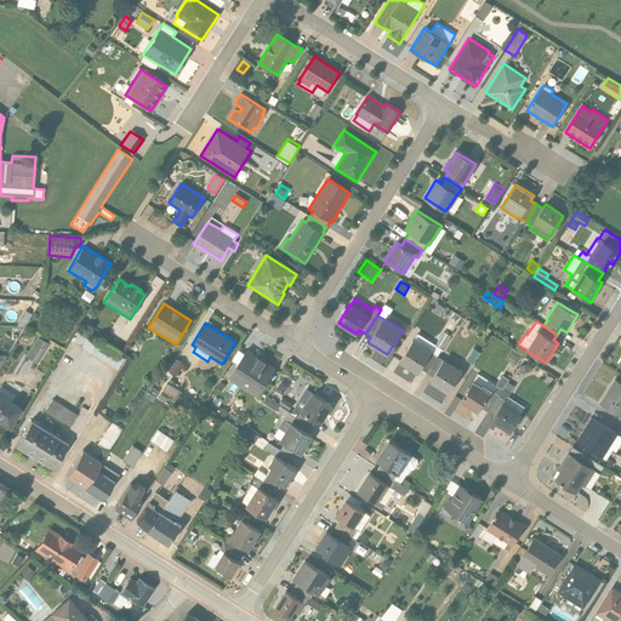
[(427,372),(451,335),(445,331),(443,336),(442,336),(436,346),(417,335),(414,341),(412,340),(399,363),(417,374),(421,369),(427,372)]
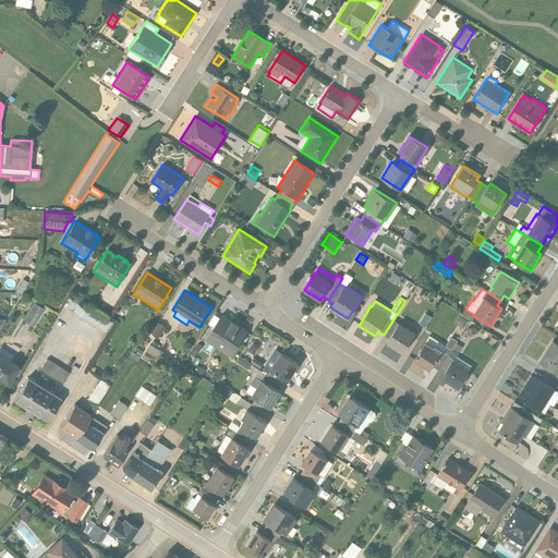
[(35,301),(24,319),(35,325),(46,307),(35,301)]
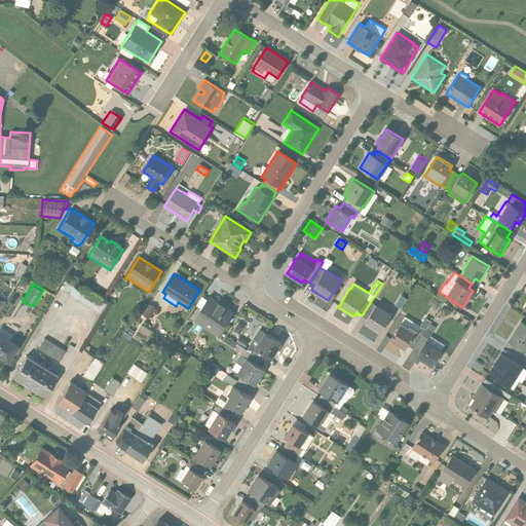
[(218,336),(234,311),(209,296),(193,321),(218,336)]
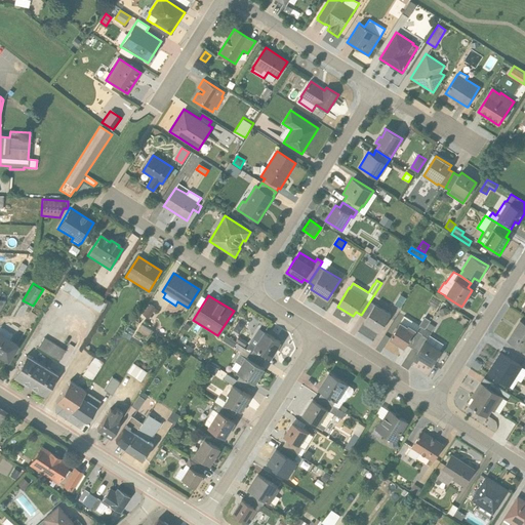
[(405,298),(400,295),(394,305),(400,308),(405,298)]
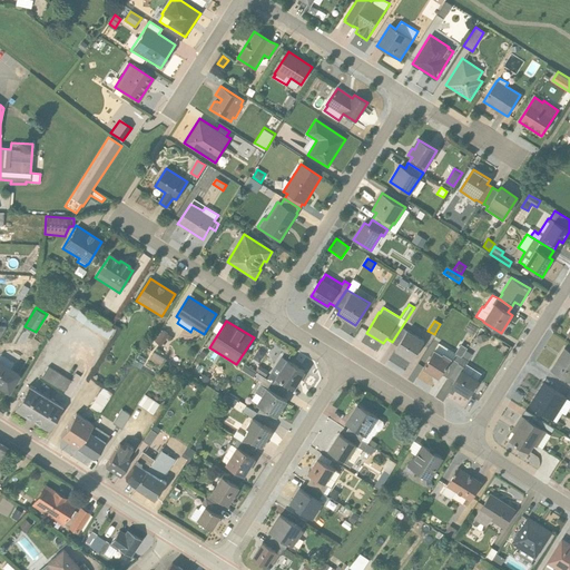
[(411,361),(424,341),(401,327),(392,342),(397,345),(394,351),(411,361)]
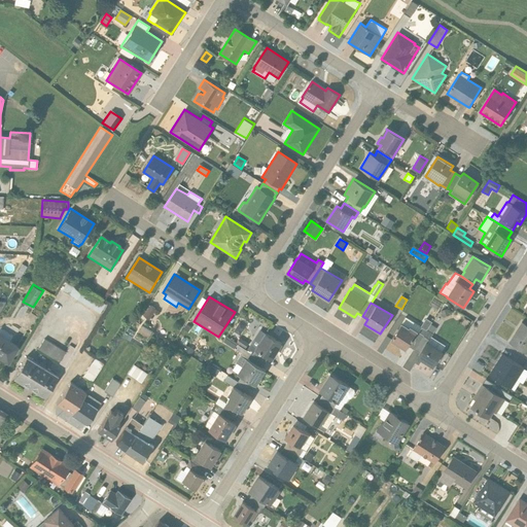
[(155,310),(149,305),(142,315),(148,319),(155,310)]
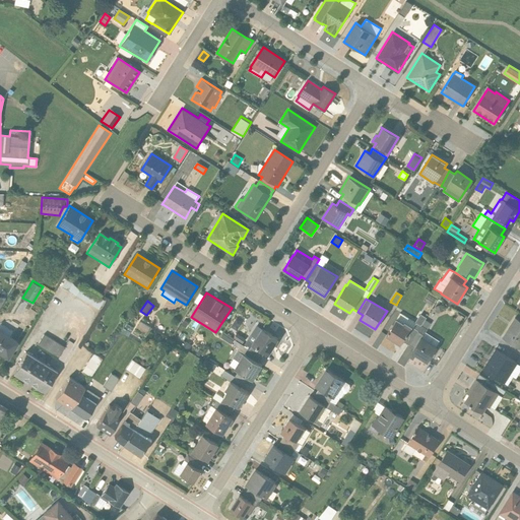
[(435,307),(437,313),(444,311),(441,305),(435,307)]
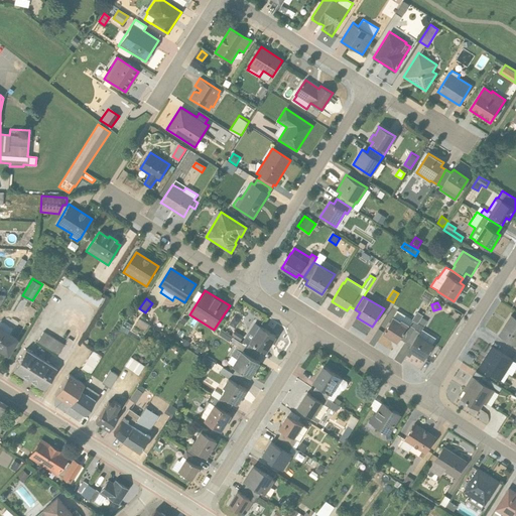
[(392,316),(383,332),(397,342),(399,339),(405,342),(421,317),(422,315),(416,311),(411,319),(397,310),(394,316),(392,316)]
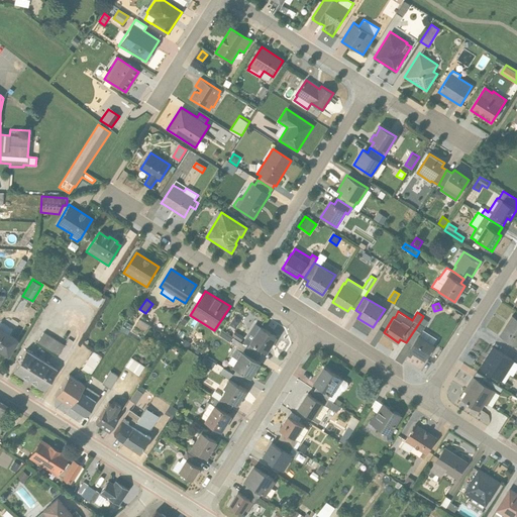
[(499,336),(516,347),(516,345),(516,319),(511,316),(499,336)]
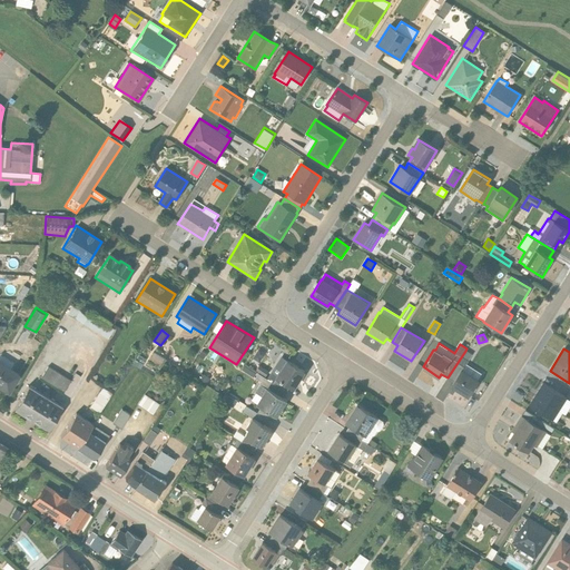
[(258,350),(253,359),(259,363),(265,353),(258,350)]
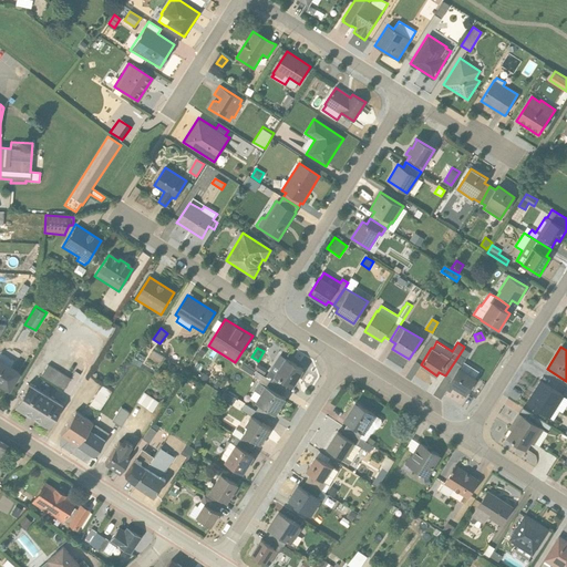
[(470,353),(463,349),(445,375),(452,380),(450,383),(466,393),(475,379),(474,378),(478,372),(463,362),(470,353)]
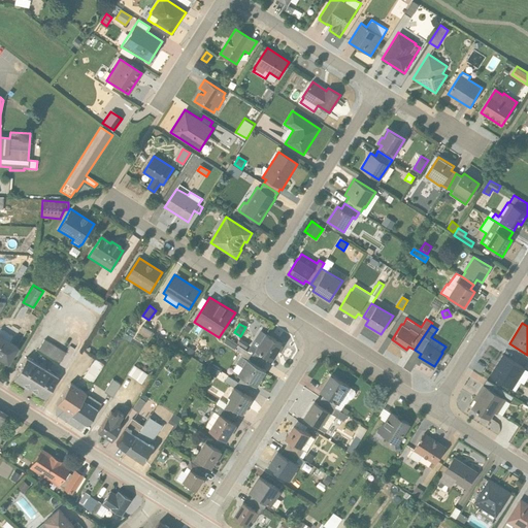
[(12,336),(0,328),(0,359),(7,364),(18,347),(9,340),(12,336)]
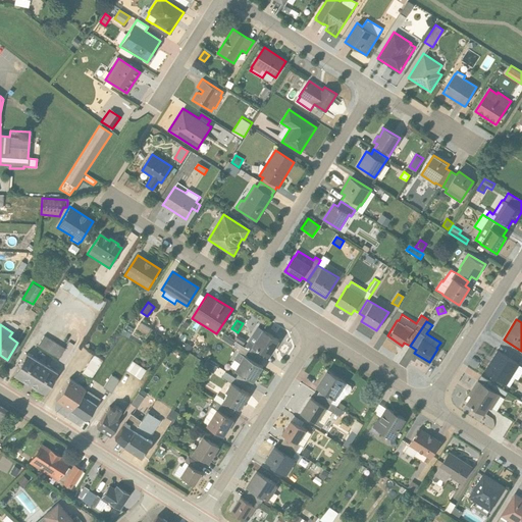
[(258,327),(245,348),(262,359),(266,354),(269,355),(278,341),(258,327)]
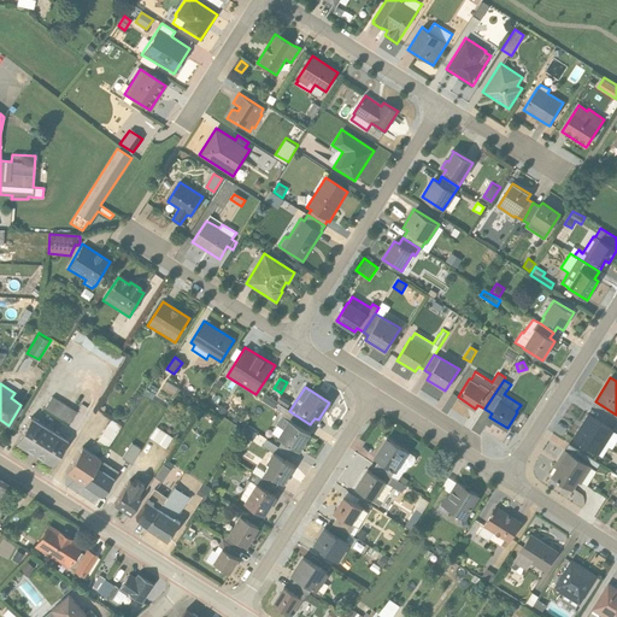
[(291,401),(281,395),(276,401),(287,407),(291,401)]
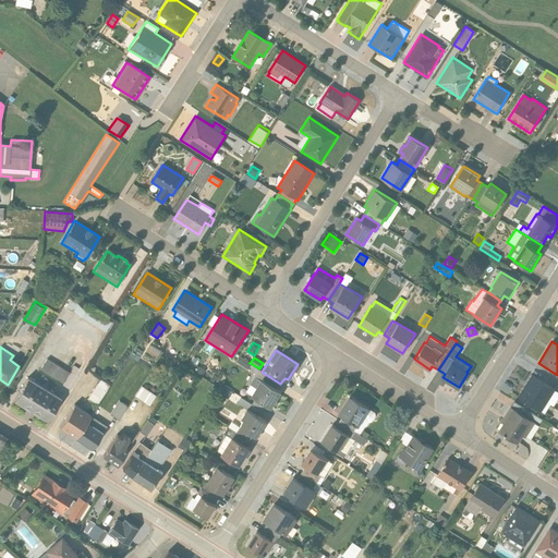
[(250,365),(239,359),(237,362),(247,368),(250,365)]
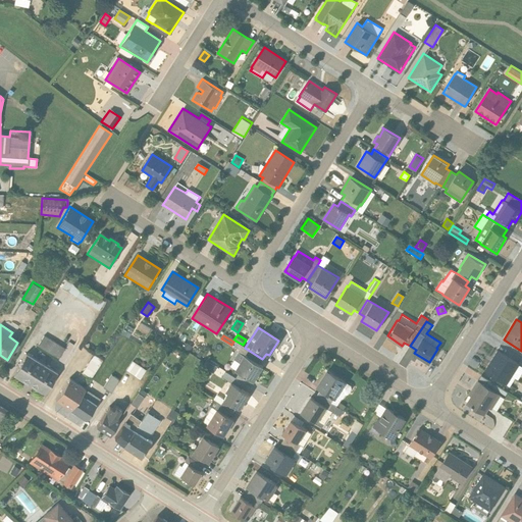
[(54,343),(44,336),(37,348),(47,354),(54,343)]
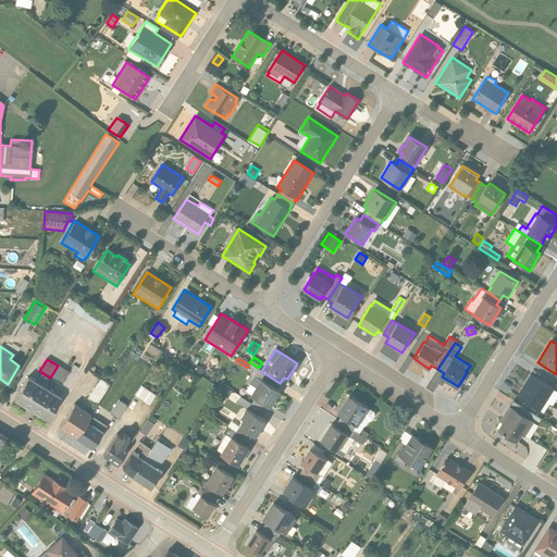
[(280,383),(251,364),(249,369),(256,373),(249,383),(254,386),(249,394),(255,397),(251,404),(262,410),(265,404),(271,407),(281,392),(276,388),(280,383)]
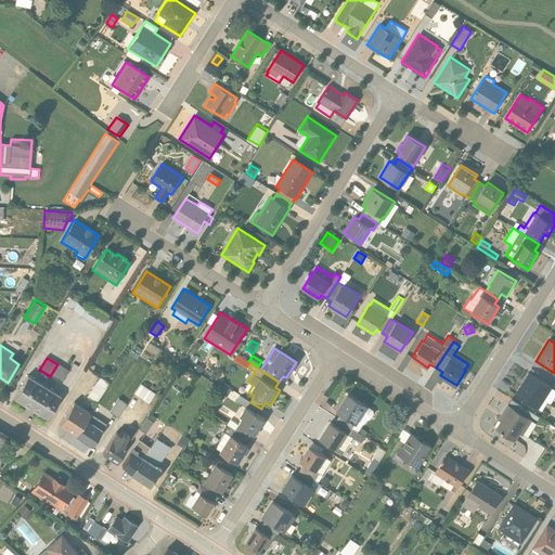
[(68,371),(57,364),(50,376),(61,384),(68,371)]
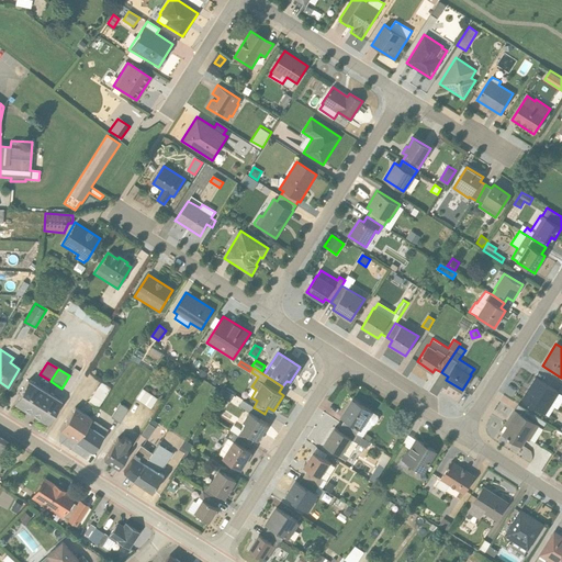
[(558,408),(561,402),(561,394),(560,393),(560,392),(535,377),(520,400),(546,415),(547,414),(548,416),(554,407),(558,409),(558,408)]
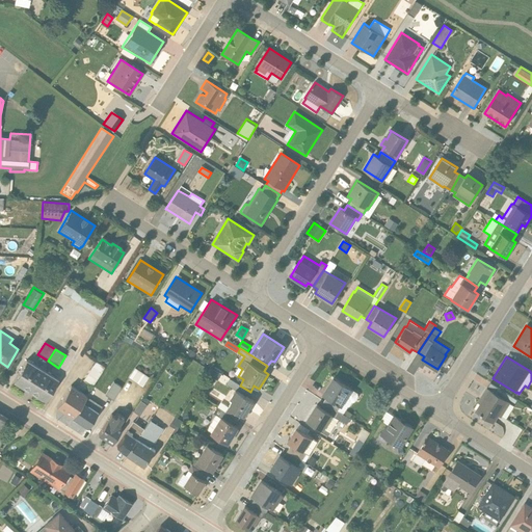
[(43,370),(26,361),(14,382),(29,392),(43,370)]
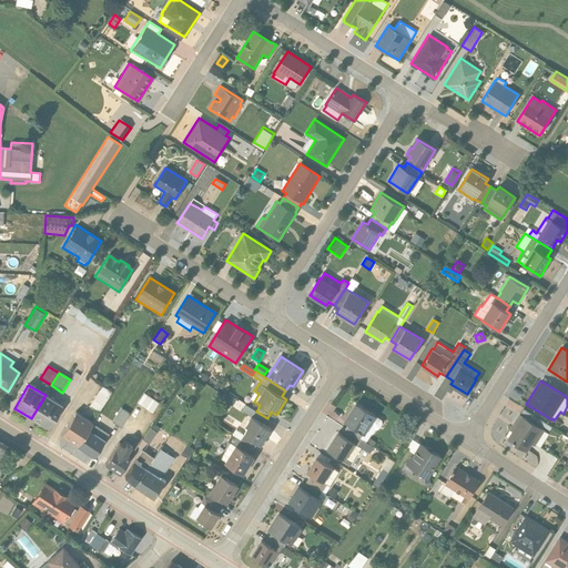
[(89,406),(99,413),(112,393),(102,386),(89,406)]
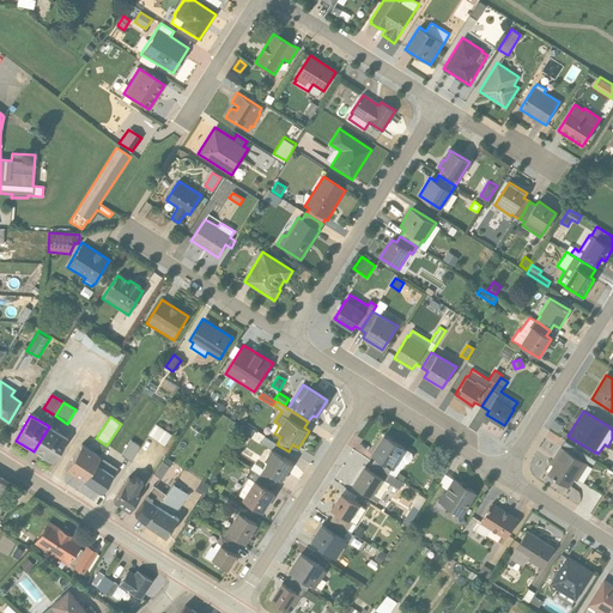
[(255,431),(243,424),(238,430),(240,431),(240,432),(250,439),(255,431)]
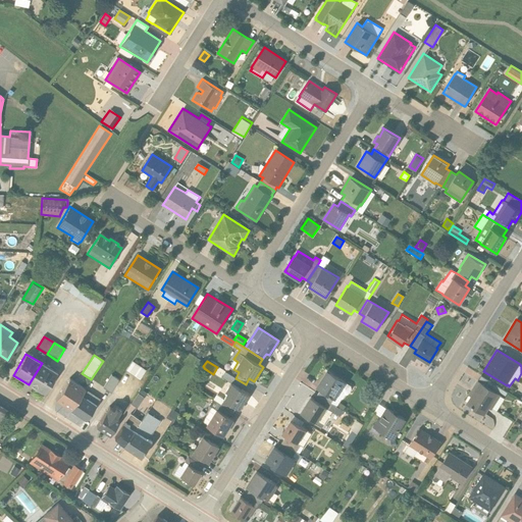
[(146,370),(133,362),(126,370),(140,379),(146,370)]
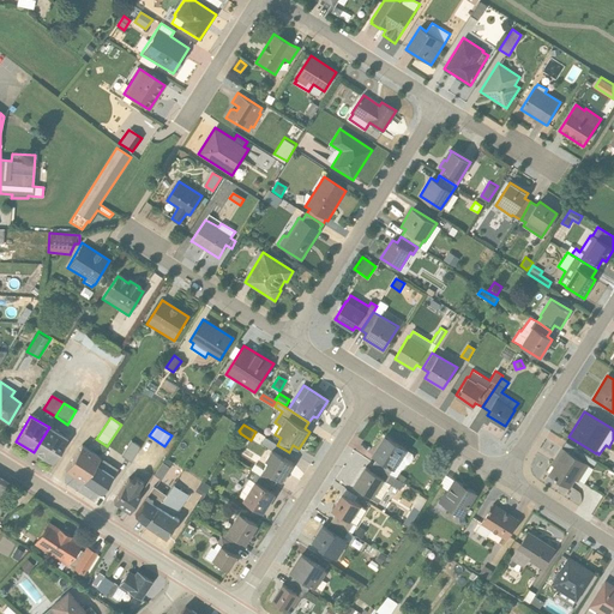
[(34,452),(52,463),(67,438),(49,427),(34,452)]
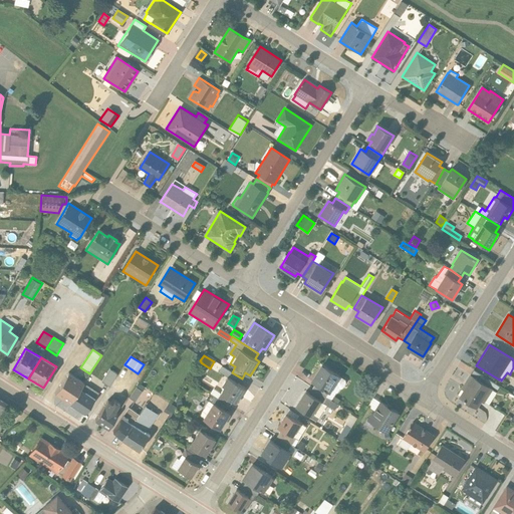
[(340,375),(321,363),(311,380),(315,383),(312,388),(337,404),(339,400),(333,396),(335,393),(337,393),(339,389),(342,388),(345,382),(345,379),(340,376),(340,375)]
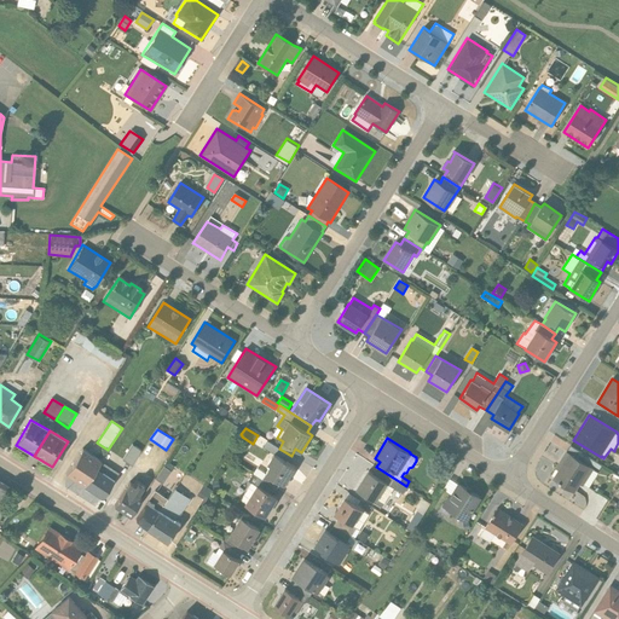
[(285,486),(296,467),(288,462),(291,456),(277,447),(266,441),(262,447),(273,453),(267,464),(270,466),(266,473),(256,468),(253,474),(276,489),(279,482),(284,486),(285,486)]
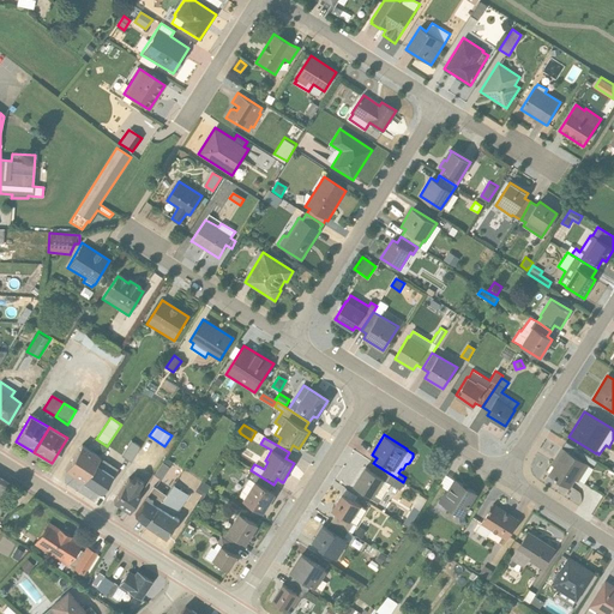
[(549,475),(569,487),(575,479),(577,480),(578,480),(584,483),(593,469),(587,465),(572,456),(576,450),(565,443),(552,465),(554,467),(549,475)]
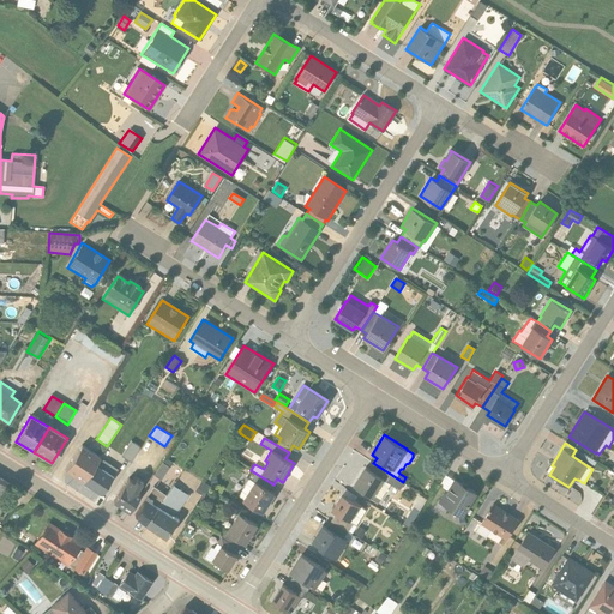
[(65,470),(83,482),(98,458),(82,445),(65,470)]
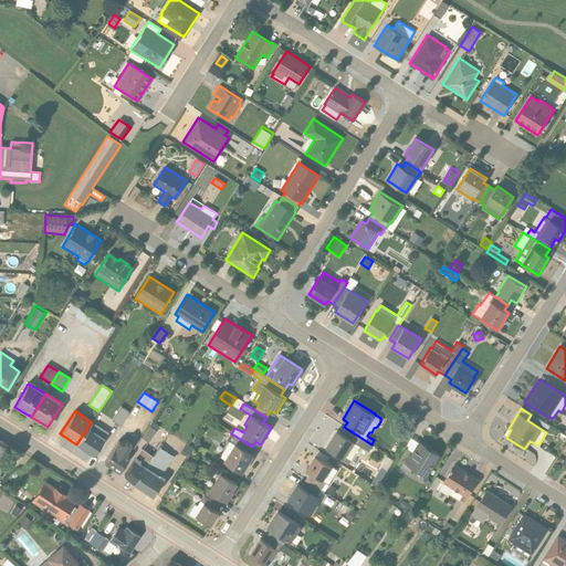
[(535,417),(533,420),(547,429),(549,426),(535,417)]
